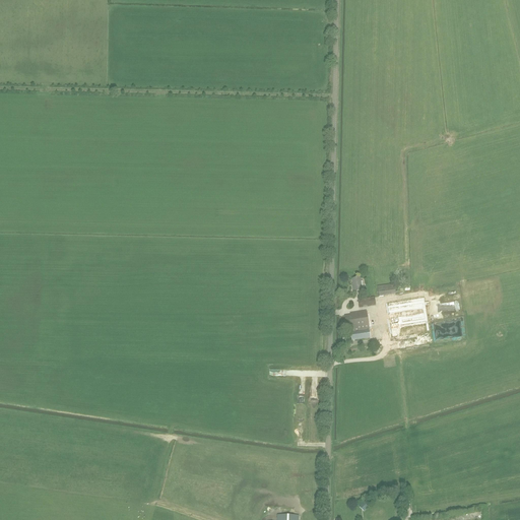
[(352,286),(353,293),(363,290),(361,278),(351,279),(352,286)]
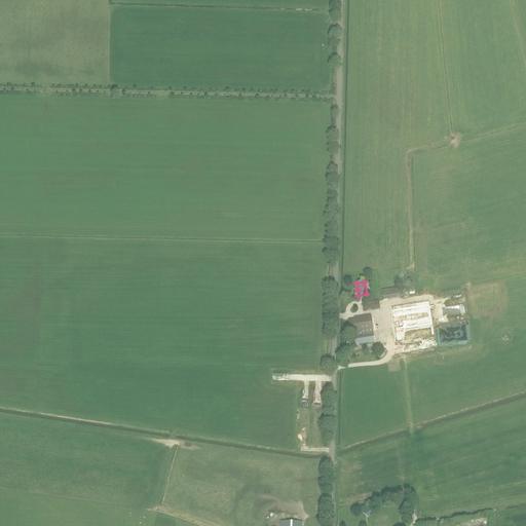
[(384,298),(401,297),(400,290),(383,291),(384,298)]
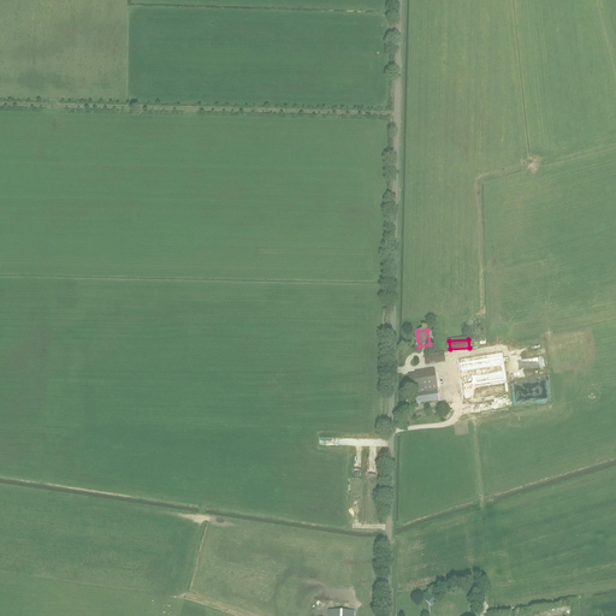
[(443,353),(424,355),(425,365),(445,362),(443,353)]
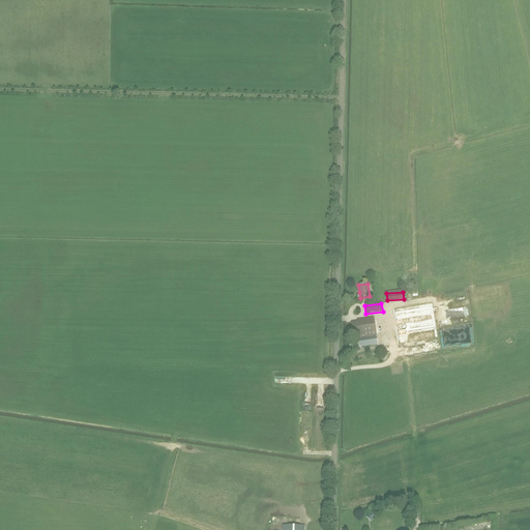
[(400,333),(437,329),(435,313),(423,314),(421,304),(396,307),(400,333)]
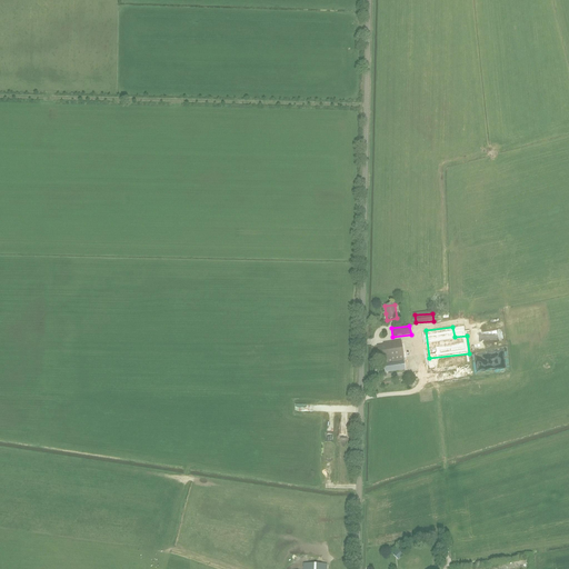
[(377,347),(378,359),(383,359),(385,371),(389,371),(389,372),(403,370),(402,360),(400,341),(383,343),(383,346),(377,347)]
